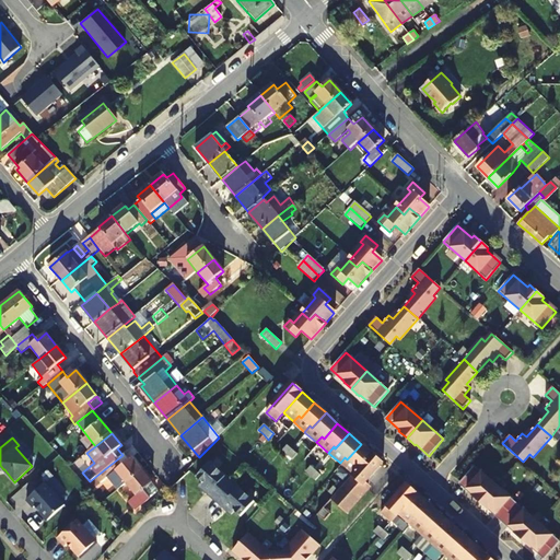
[(361,444),(347,459),(345,457),(340,463),(353,475),(359,469),(372,454),(361,444)]
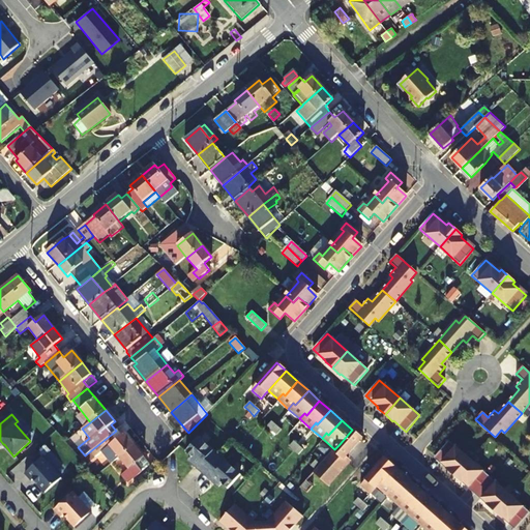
[(281,431),(276,425),(271,421),(267,427),(271,432),(276,436),(281,431)]
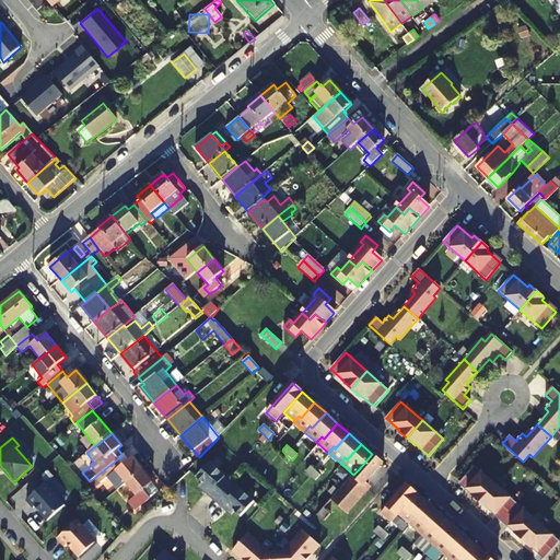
[(383,464),(372,454),(359,469),(353,475),(338,491),(334,498),(331,500),(346,514),(368,490),(363,486),(383,464)]
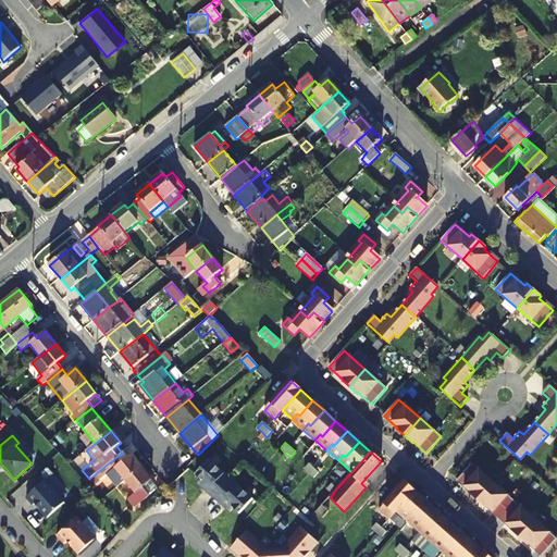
[(112,475),(109,478),(118,487),(125,481),(141,468),(131,455),(126,459),(122,453),(95,474),(100,481),(110,473),(112,475)]
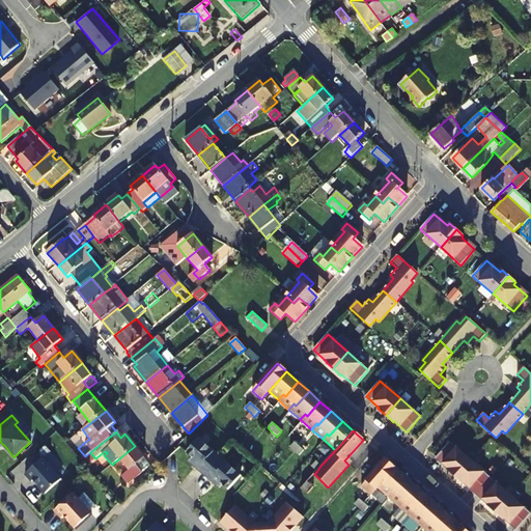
[(204,474),(220,456),(199,438),(186,452),(192,457),(189,460),(204,474)]
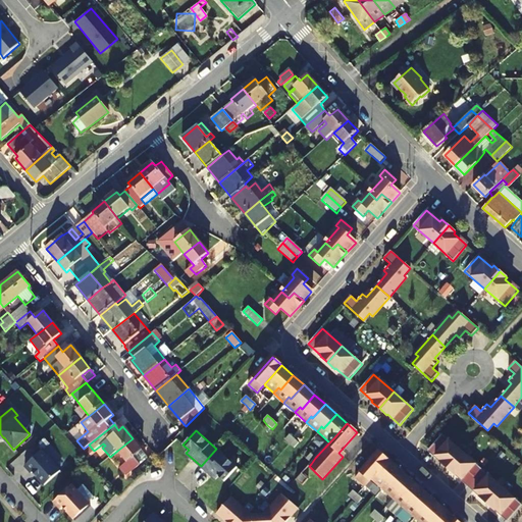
[(299,444),(294,438),(290,434),(284,439),(289,445),(294,449),(299,444)]
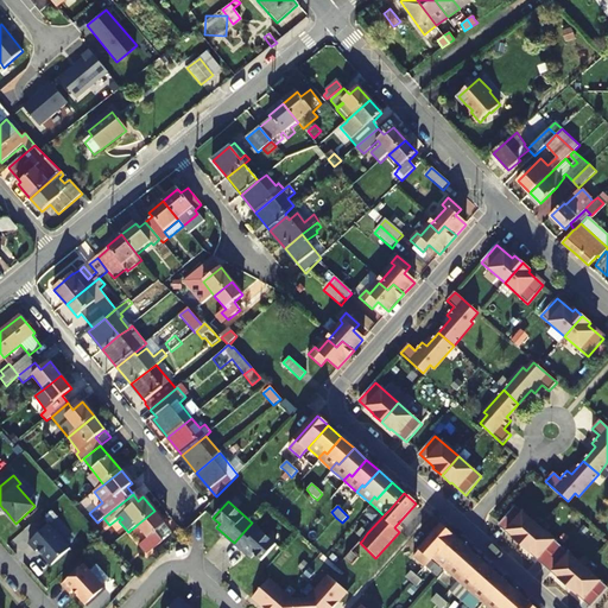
[(405,530),(422,511),(417,506),(399,526),(405,530)]
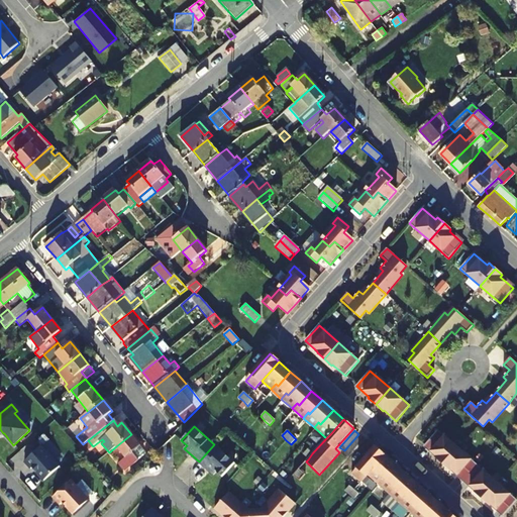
[(443,464),(458,448),(438,430),(424,445),(437,456),(435,457),(443,464)]
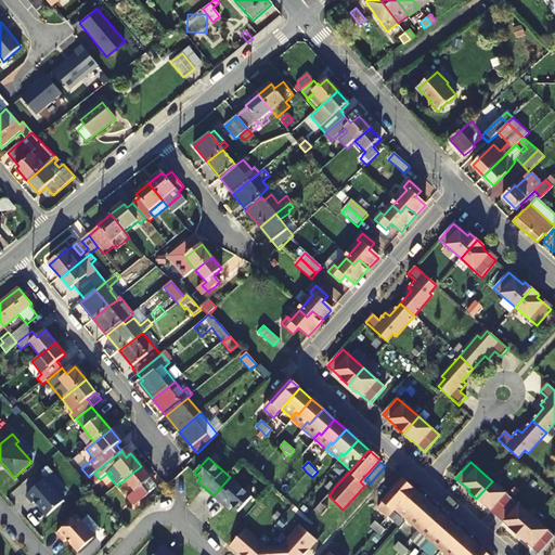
[(47,478),(53,472),(48,466),(41,472),(47,478)]
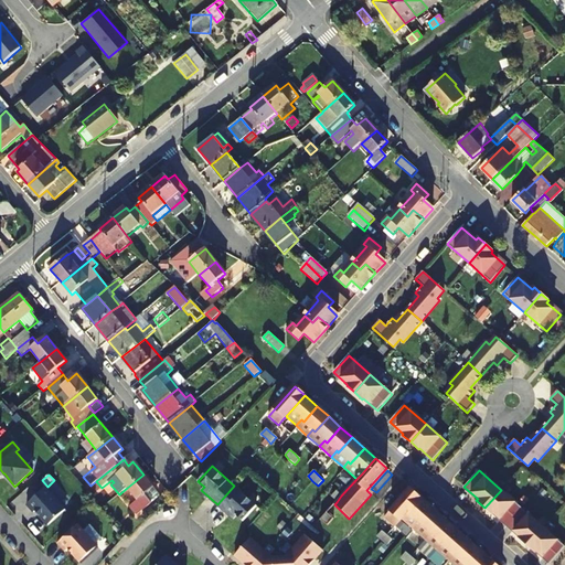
[(145,494),(153,487),(144,475),(127,488),(137,500),(129,507),(137,515),(151,502),(145,494)]
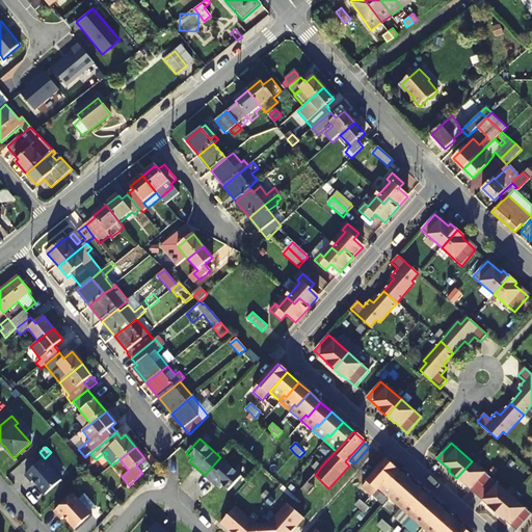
[(220,457),(205,475),(220,488),(223,485),(229,490),(242,476),(220,457)]
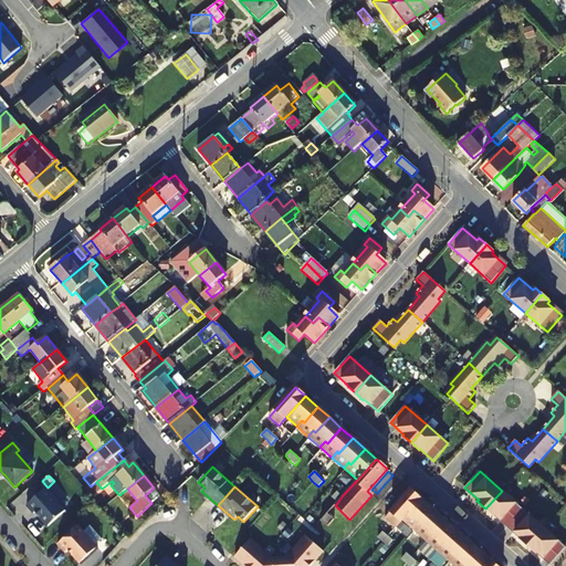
[(65,511),(45,489),(27,505),(33,513),(35,512),(48,526),(65,511)]
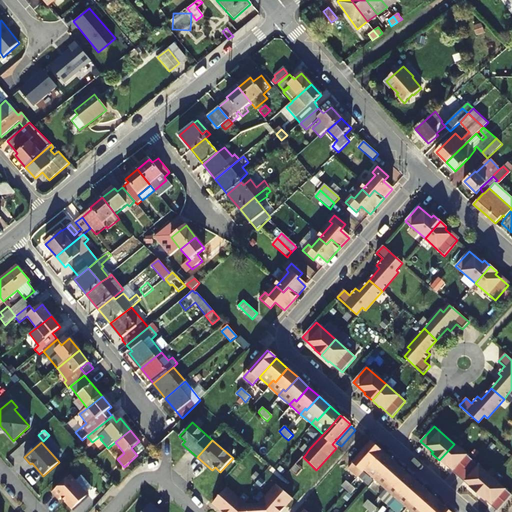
[(348,469),(357,478),(363,471),(381,451),(371,443),(348,469)]
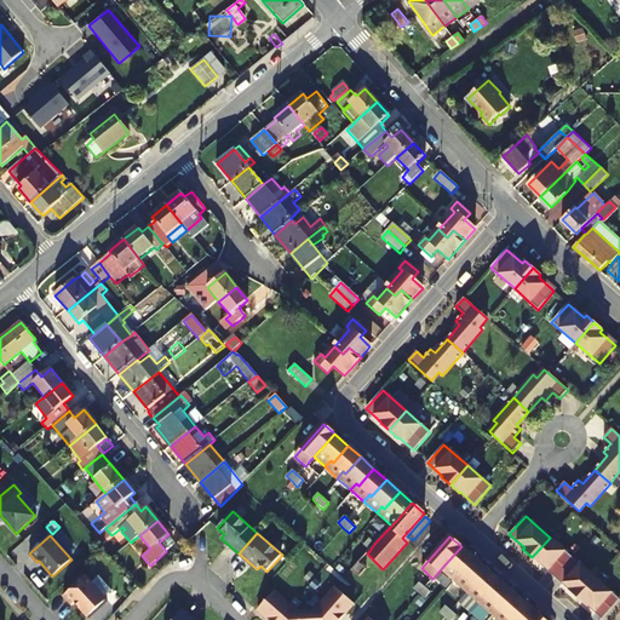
[(556,577),(573,558),(550,538),(532,557),(540,566),(541,563),(556,577)]
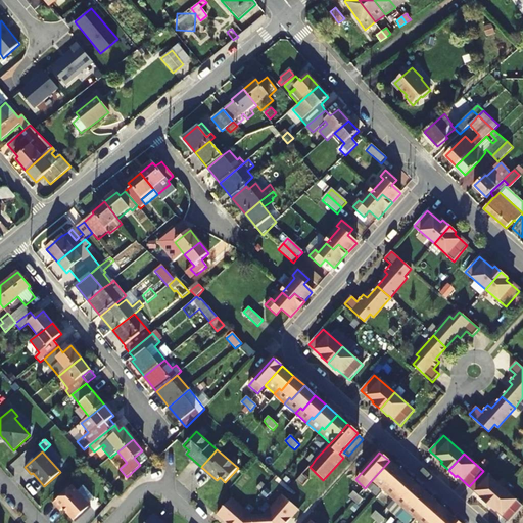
[(312,465),(316,459),(312,455),(306,460),(312,465)]
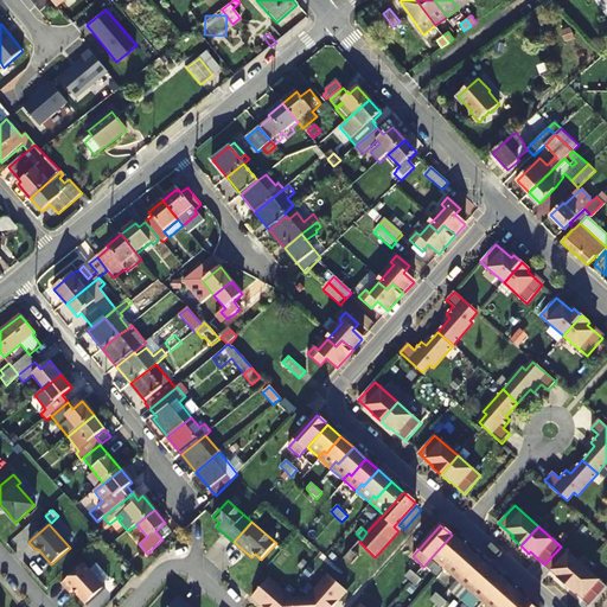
[(465,547),(452,535),(430,558),(442,568),(447,561),(449,563),(465,547)]
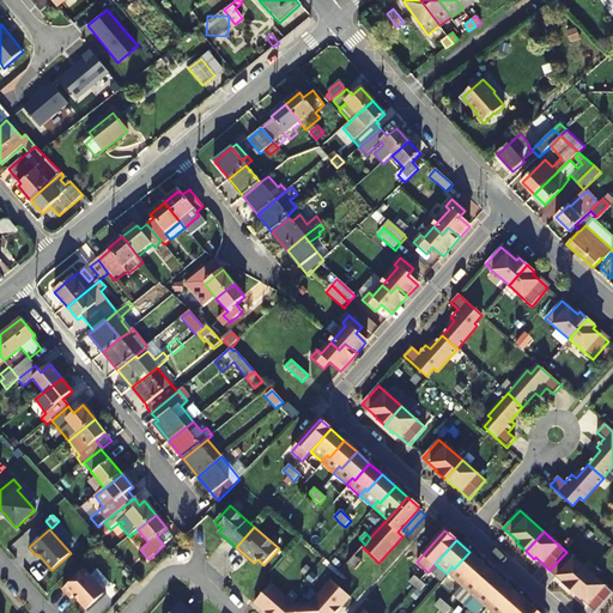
[(447,574),(459,584),(465,578),(467,580),(481,563),(469,552),(454,569),(451,566),(447,574)]
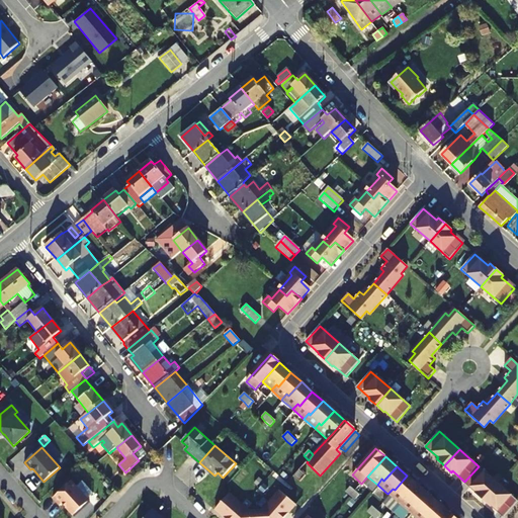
[(484,500),(498,484),(479,466),(464,482),(477,492),(476,494),(484,500)]
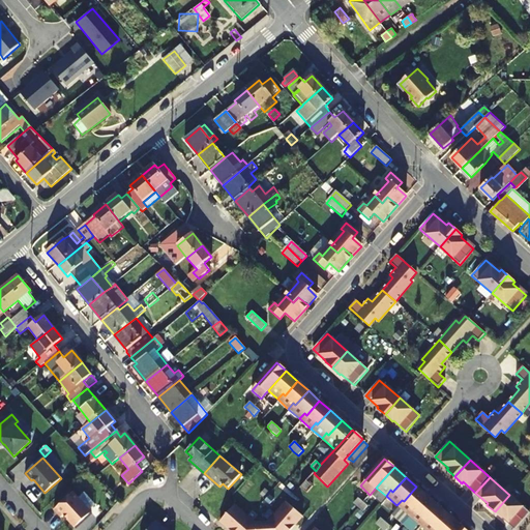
[(313,487),(306,481),(301,487),(300,488),(307,494),(307,492),(313,487)]
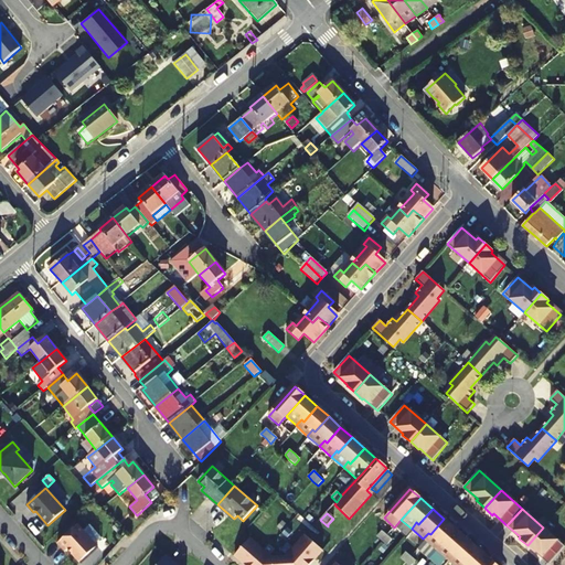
[(423,539),(435,548),(440,543),(443,545),(456,530),(444,519),(430,534),(428,533),(423,539)]
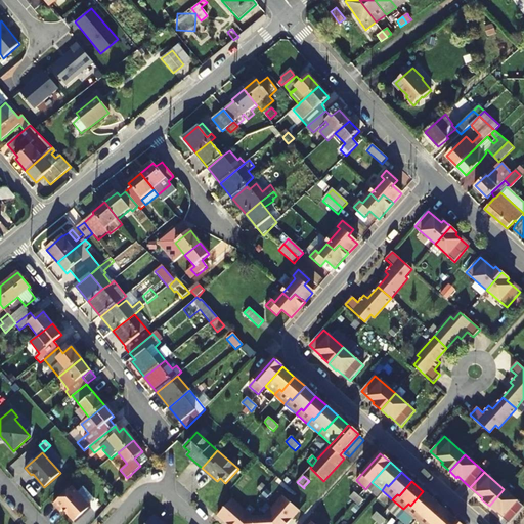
[(74,521),(90,507),(72,487),(53,505),(59,512),(62,509),(74,521)]
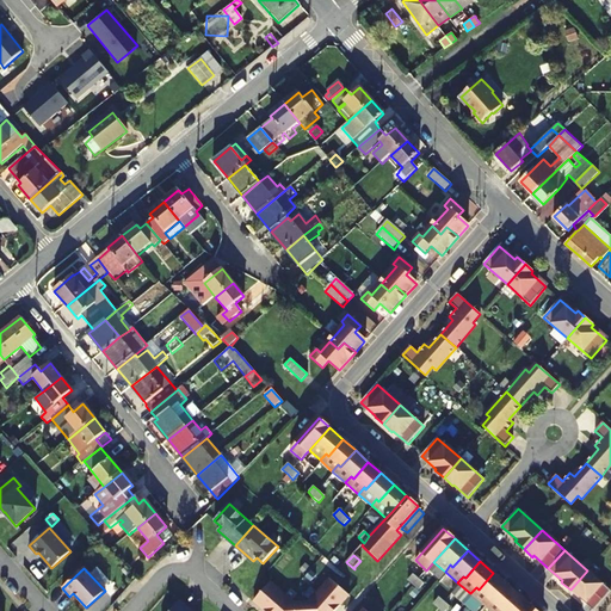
[(610,591),(587,571),(571,590),(579,598),(580,597),(594,610),(610,591)]
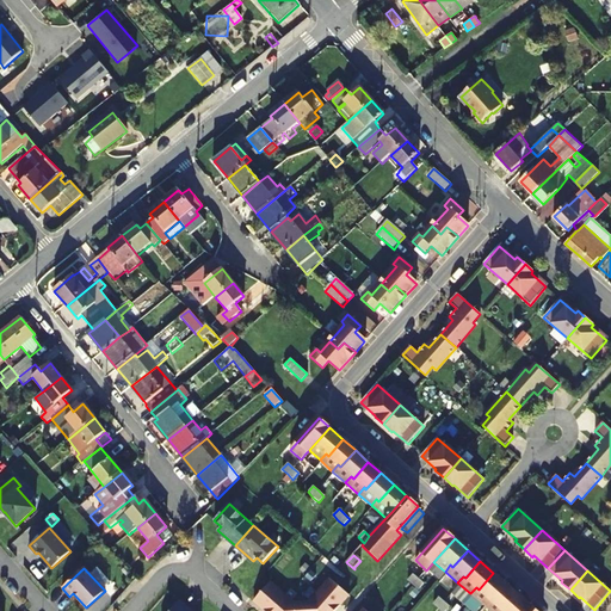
[(470,593),(483,605),(489,599),(491,600),(506,584),(493,573),(479,590),(476,587),(470,593)]
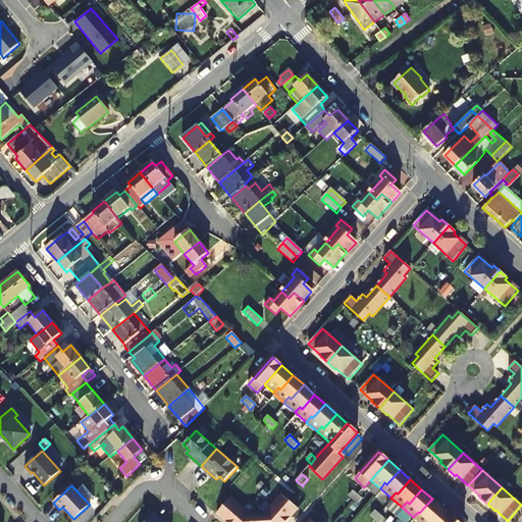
[(362,500),(353,490),(348,497),(357,505),(362,500)]
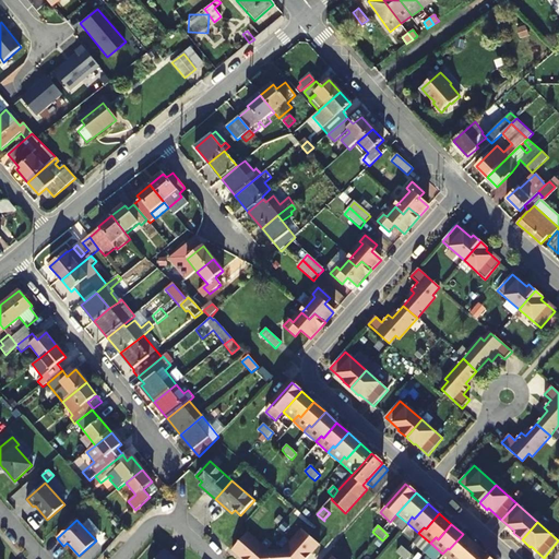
[(283,550),(276,550),(276,558),(306,558),(320,544),(302,528),(283,550)]
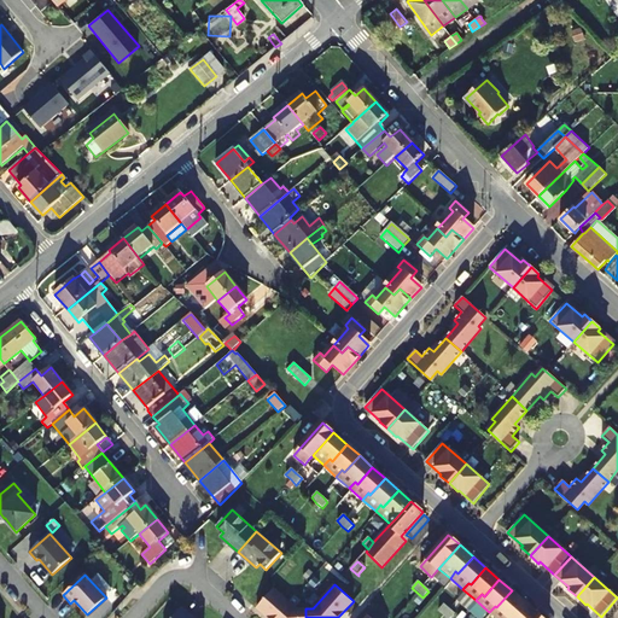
[(305,617),(305,608),(297,610),(274,588),(257,607),(268,617),(305,617)]
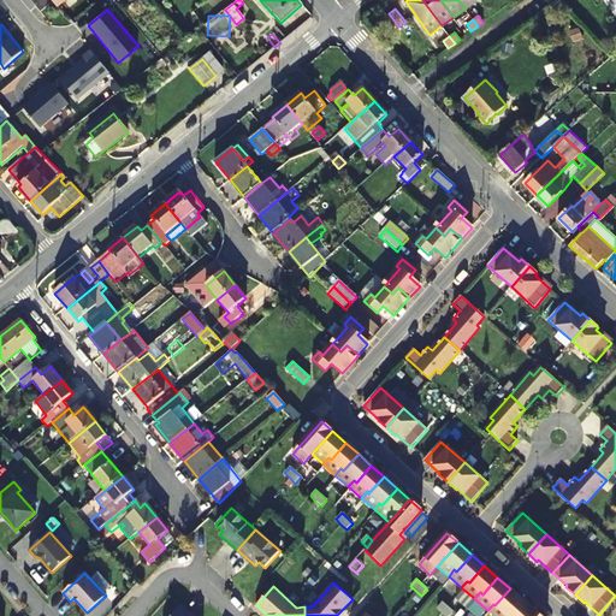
[(487,610),(493,615),(503,615),(505,615),(508,615),(523,600),(510,588),(495,605),(493,604),(487,610)]
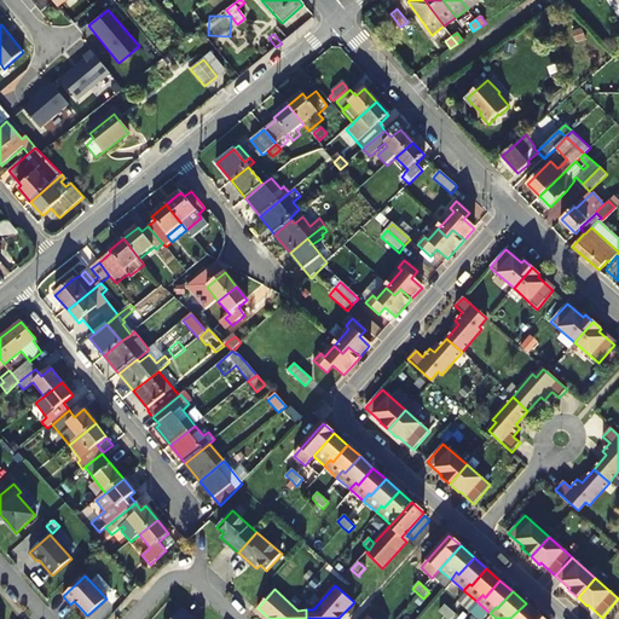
[(526,603),(510,618),(508,618),(505,618),(534,618),(538,614),(526,603)]
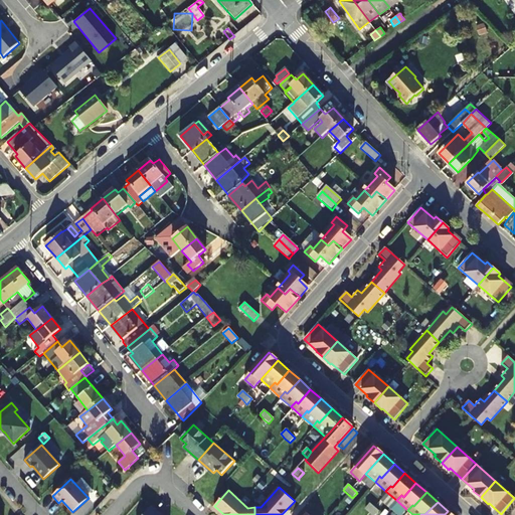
[(375,514),(378,512),(369,503),(364,509),(371,514),(375,514)]
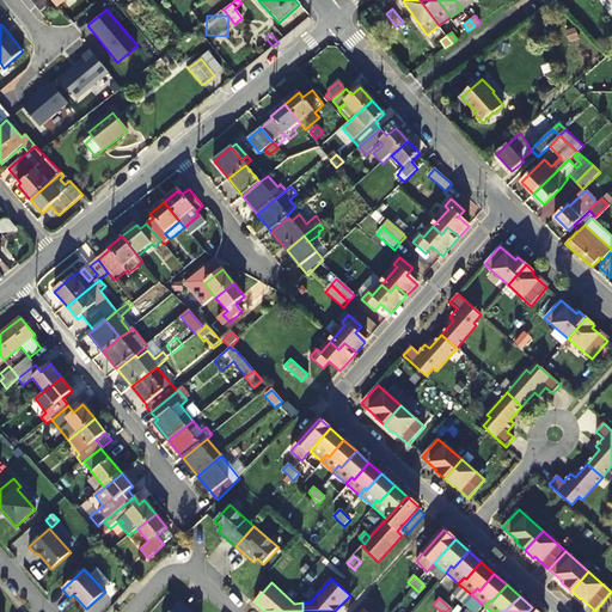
[(191,611),(181,601),(170,611),(191,611)]
